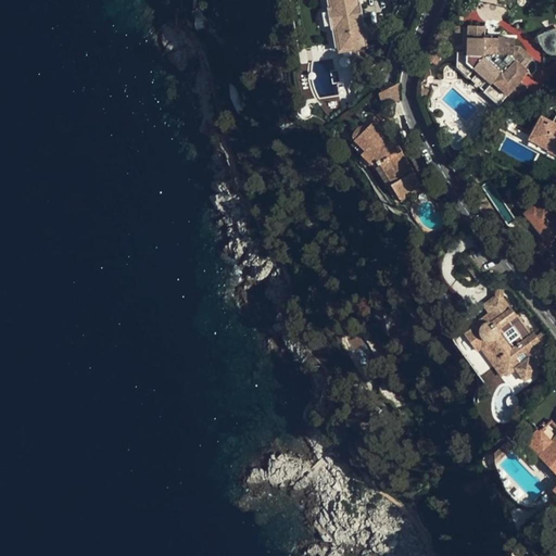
[(330,0),(332,8),(328,8),(329,13),(326,14),(324,15),(324,19),(326,22),(327,23),(330,23),(331,26),(336,26),(338,46),(339,49),(356,47),(364,46),(357,3),(361,2),(361,0),(330,0)]
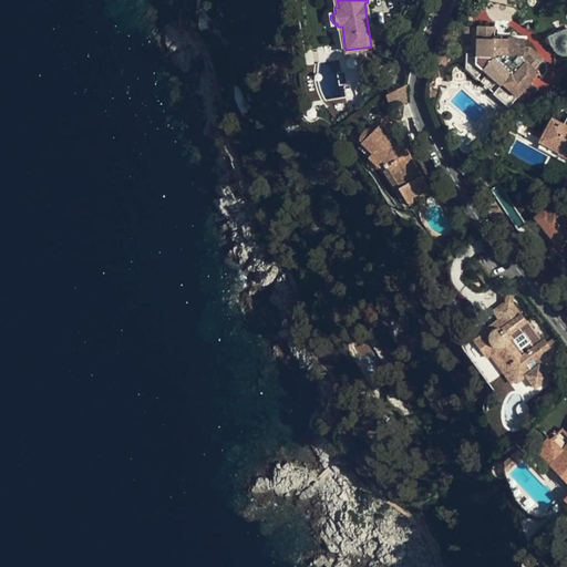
[(374,40),(368,2),(364,3),(371,47),(375,45),(374,40)]
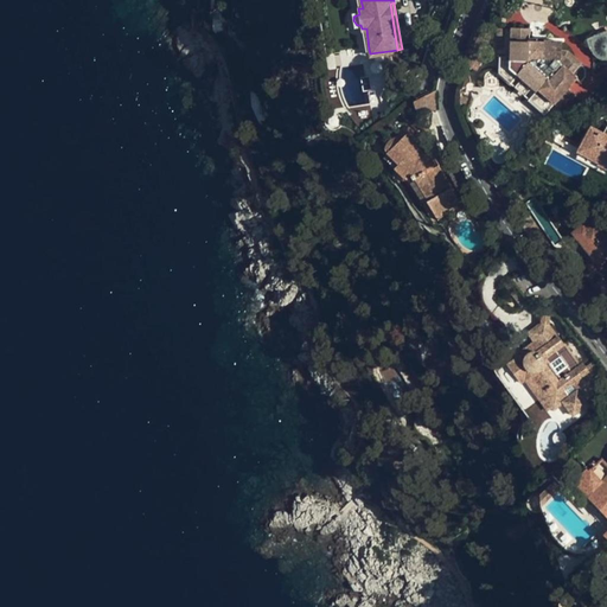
[(587,69),(581,64),(570,52),(564,52),(564,43),(544,43),(543,51),(530,50),(531,43),(530,30),(497,29),(497,48),(511,48),(511,57),(498,56),(498,76),(511,89),(521,78),(536,93),(529,101),(547,115),(556,104),(563,110),(577,95),(570,89),(579,81),(581,83),(587,77),(587,69)]
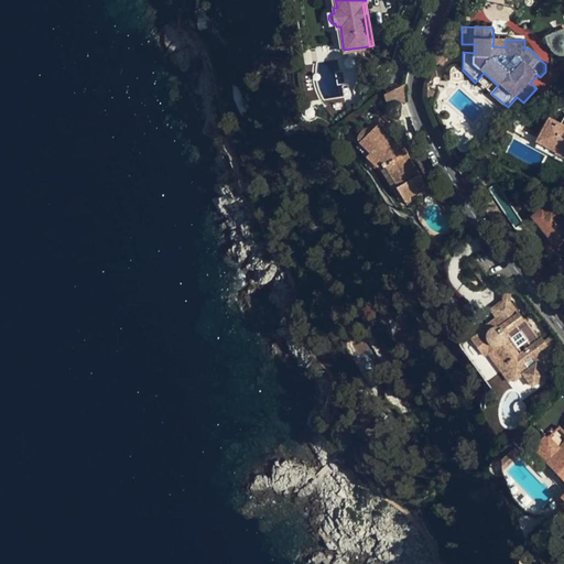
[(563,29),(545,35),(550,47),(552,47),(554,52),(562,55),(563,55),(563,29)]
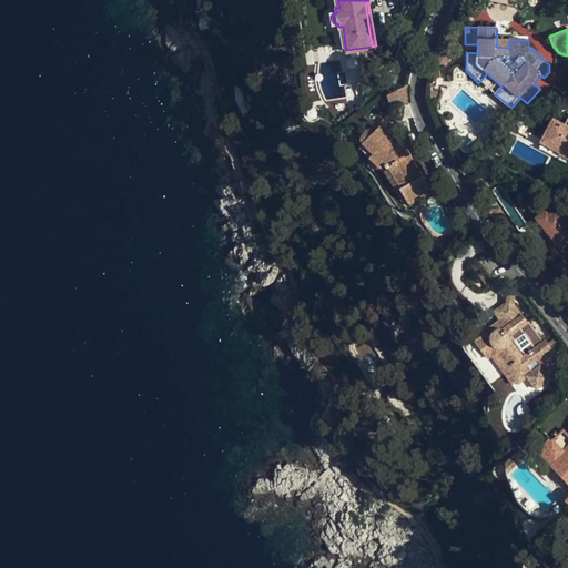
[(387,39),(375,40),(376,46),(378,62),(383,61),(387,53),(388,47),(387,39)]
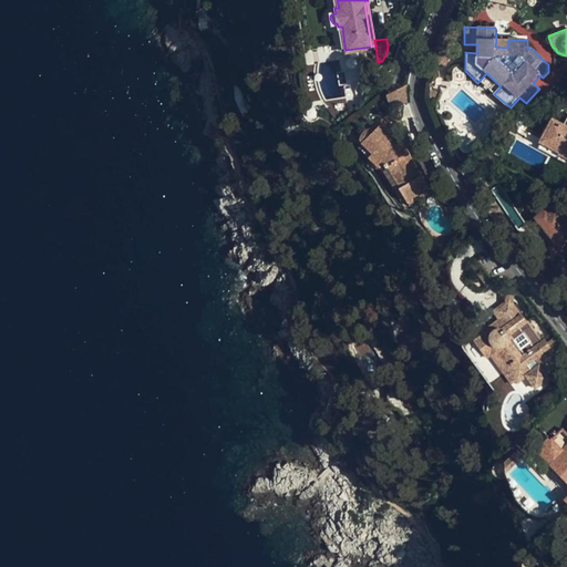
[(375,45),(371,47),(363,48),(366,63),(378,62),(375,45)]
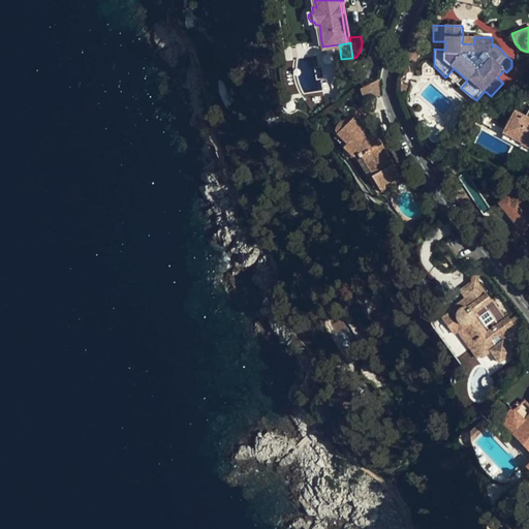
[(380,80),(360,91),(367,104),(381,98),(380,93),(380,82),(380,80)]
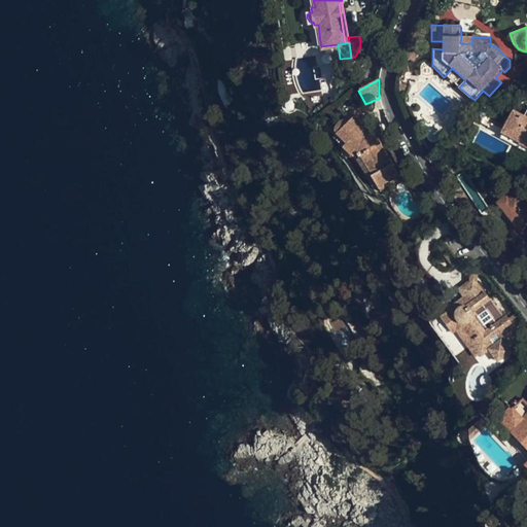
[(513,113),(502,131),(521,141),(520,143),(526,146),(526,112),(523,118),(513,113)]
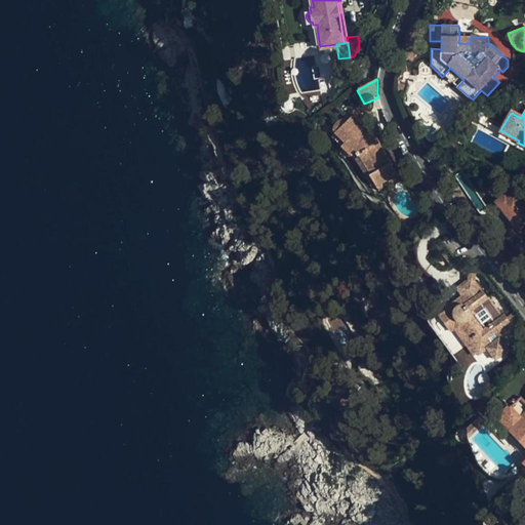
[(365,127),(354,116),(346,124),(344,121),(340,121),(336,124),(334,126),(334,130),(336,132),(336,133),(337,134),(356,153),(357,155),(359,153),(369,172),(367,172),(375,188),(386,183),(385,182),(395,175),(370,133),(371,132),(366,127),(365,127)]
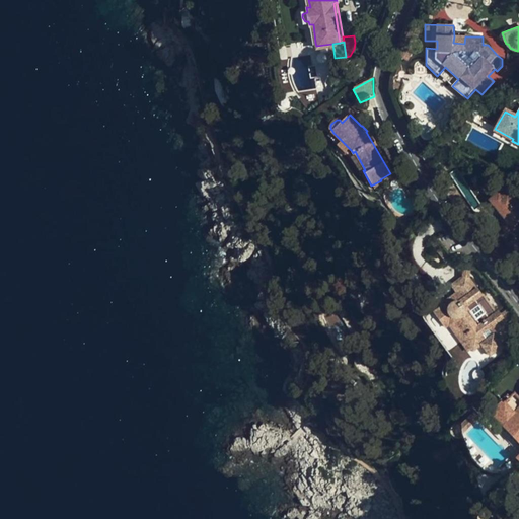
[(352,151),(334,133),(329,136),(349,155),(352,151)]
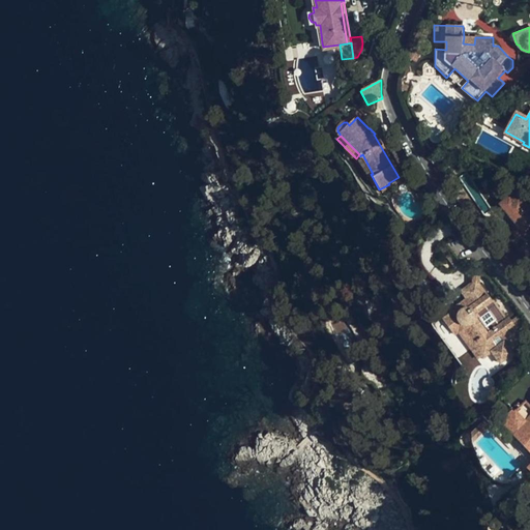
[(429,203),(421,192),(418,195),(425,205),(429,203)]
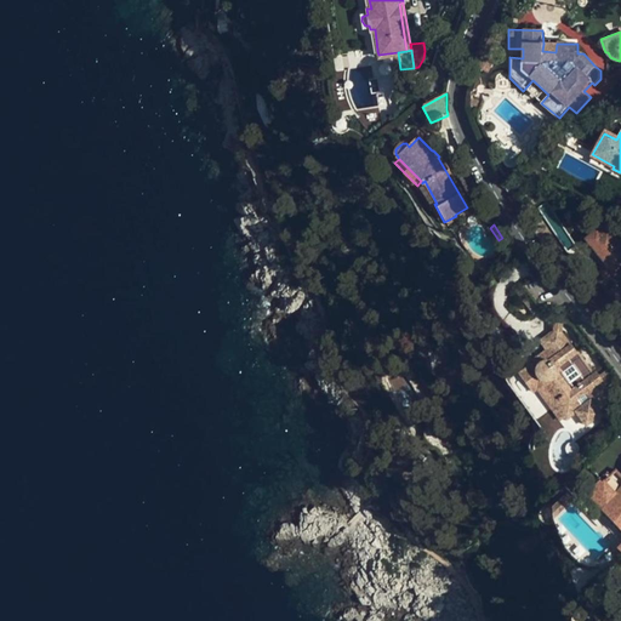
[(620,265),(620,241),(619,244),(615,239),(605,228),(598,235),(594,232),(586,240),(614,272),(620,265)]
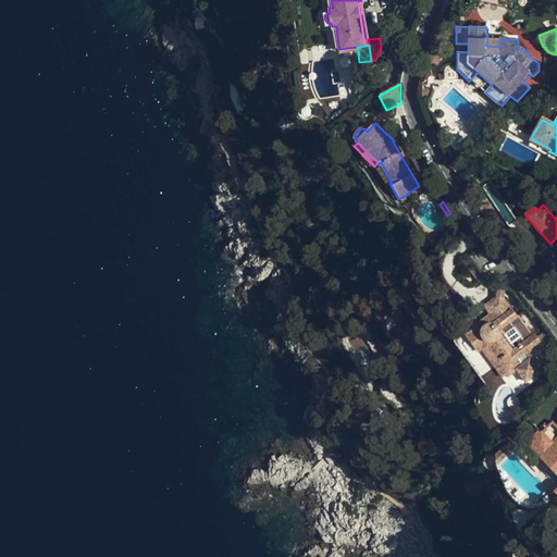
[(433,256),(430,249),(421,254),(424,260),(433,256)]
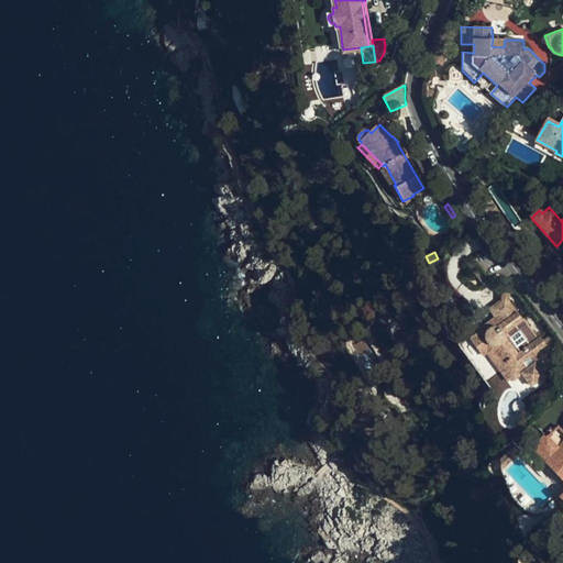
[(490,280),(474,258),(466,264),(483,286),(490,280)]
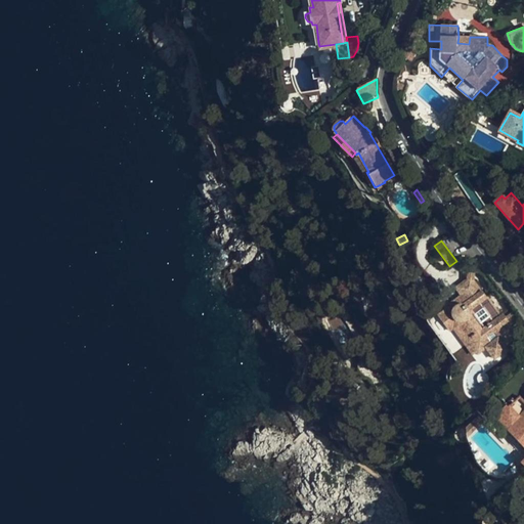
[(470,276),(455,287),(462,295),(453,300),(455,303),(438,315),(449,331),(453,329),(475,356),(486,349),(493,358),(507,349),(505,345),(518,335),(510,321),(501,326),(496,319),(481,331),(470,315),(471,309),(485,298),(470,276)]
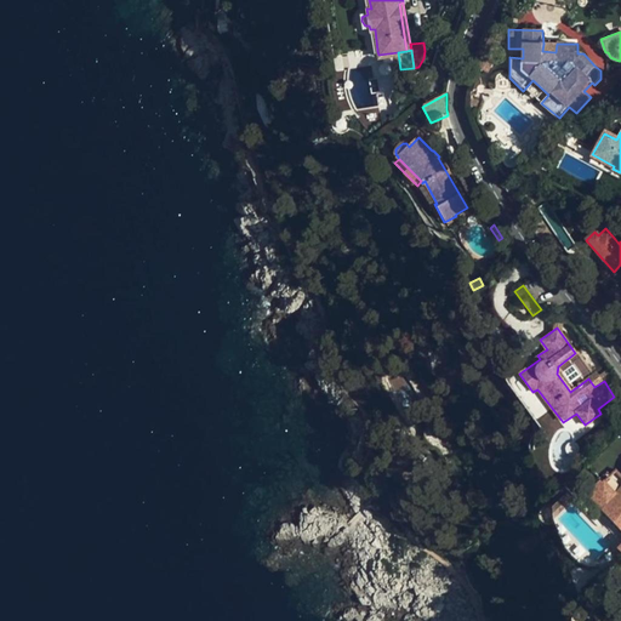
[(592,376),(575,353),(558,366),(557,374),(570,392),(588,379),(592,376)]
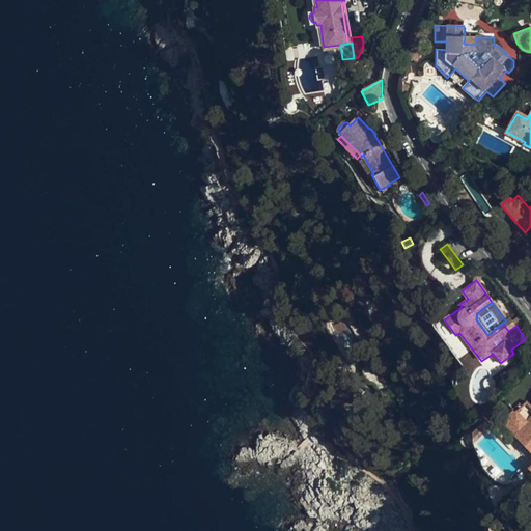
[(530,469),(530,416),(526,421),(515,411),(503,423),(530,452),(530,464),(528,467),(530,469)]
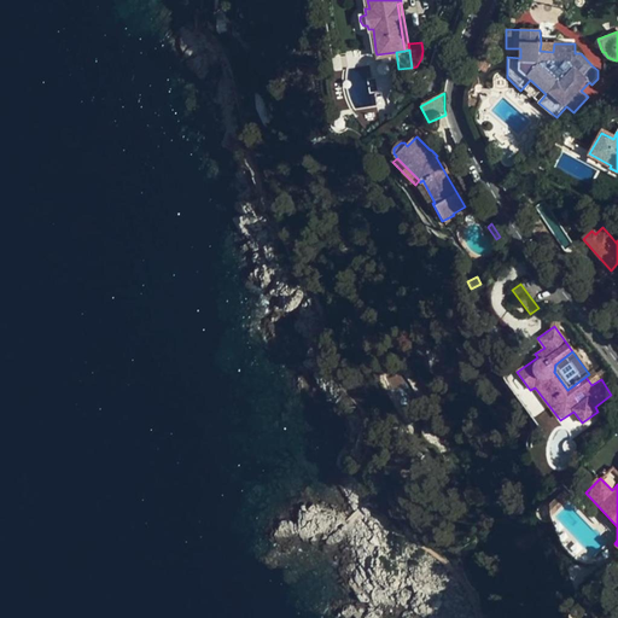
[(547,506),(551,516),(569,500),(561,493),(547,506)]
